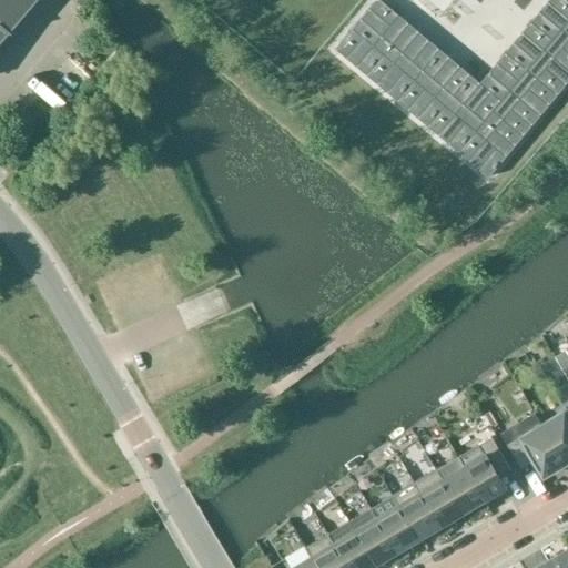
[(31,7),(23,0),(0,0),(0,22),(10,31),(31,7)]
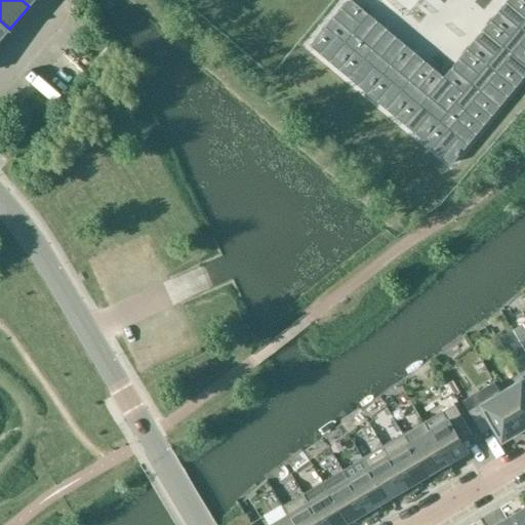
[(524,0),(508,0),(443,77),(391,33),(366,11),(351,0),(346,0),(309,45),(445,159),(451,164),(524,76),(524,0)]
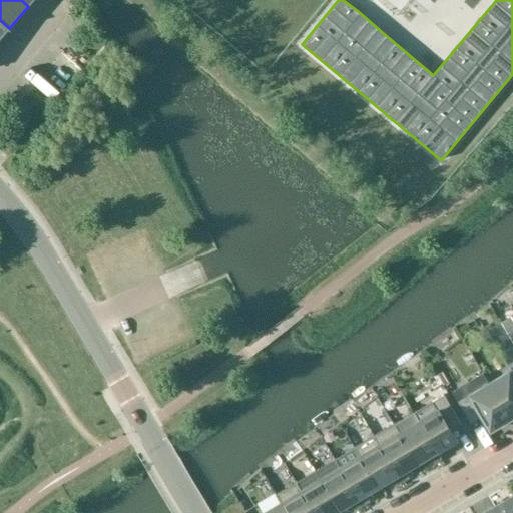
[(9,28),(0,20),(0,38),(8,29),(10,31),(11,30),(9,28)]
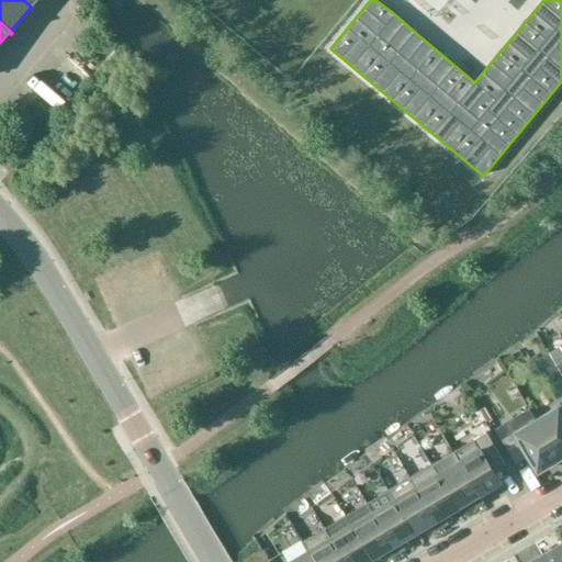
[(561,403),(536,419),(559,459),(561,456),(561,403)]
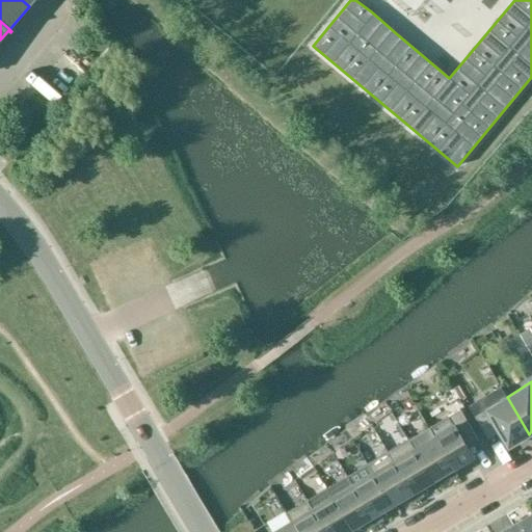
[(529,434),(507,397),(475,417),(487,440),(499,432),(507,447),(529,434)]
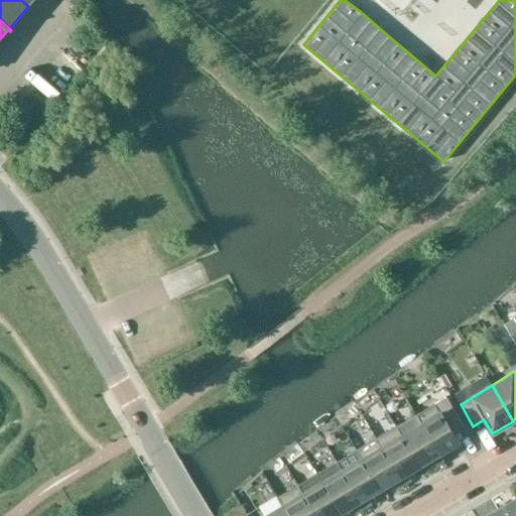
[(445,397),(434,404),(439,412),(437,413),(420,423),(439,455),(459,443),(453,433),(464,426),(445,397)]
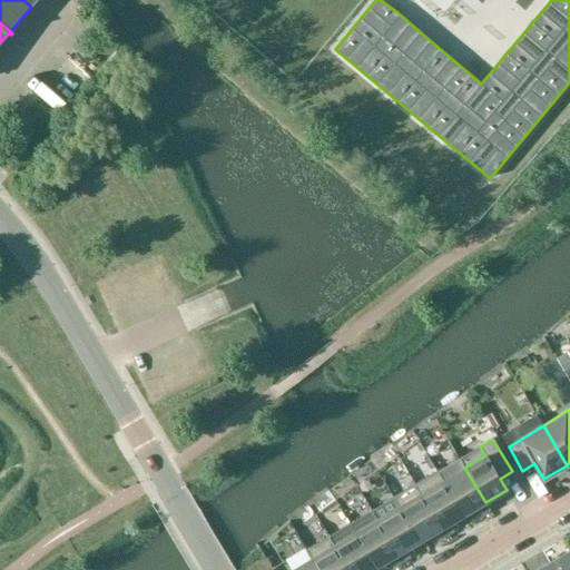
[(438,471),(436,471),(463,516),(477,507),(482,516),(490,510),(485,502),(464,468),(443,480),(438,471)]
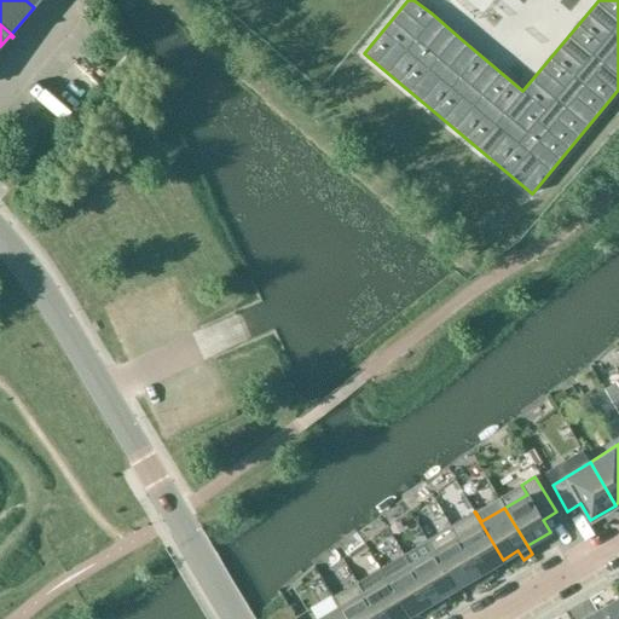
[(474,512),(451,526),(485,583),(493,577),(487,568),(503,560),(474,512)]
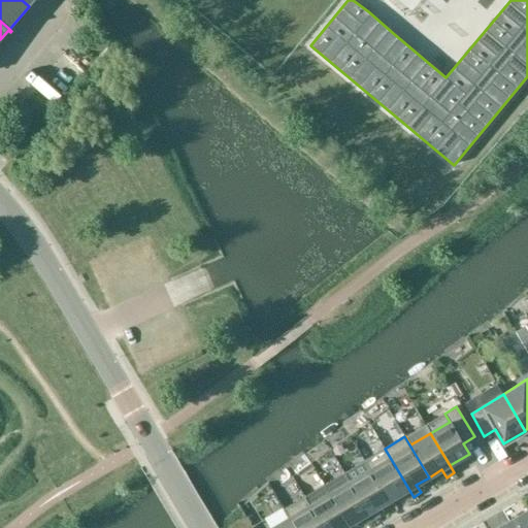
[(414,497),(385,449),(364,461),(369,469),(389,501),(401,494),(405,501),(414,497)]
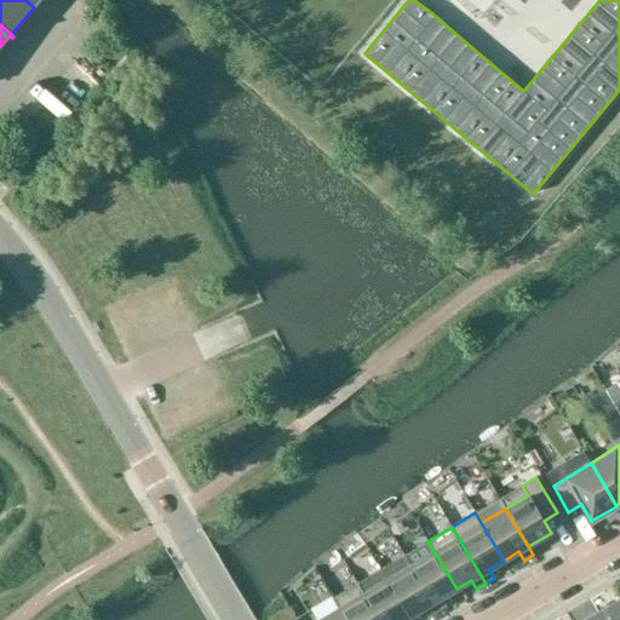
[(434,551),(411,566),(437,612),(447,607),(441,597),(457,589),(434,551)]
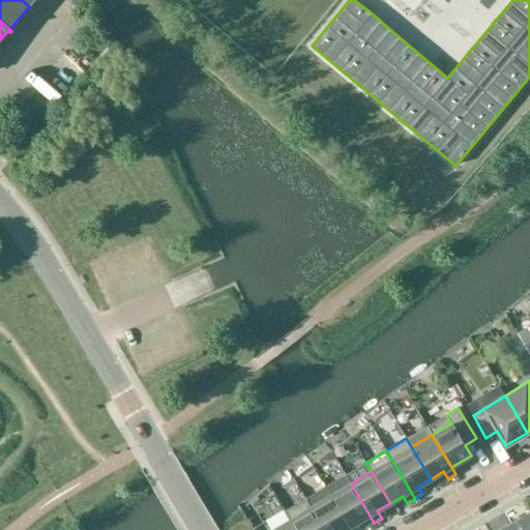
[(351,483),(330,496),(349,527),(362,520),(366,527),(374,523),(351,483)]
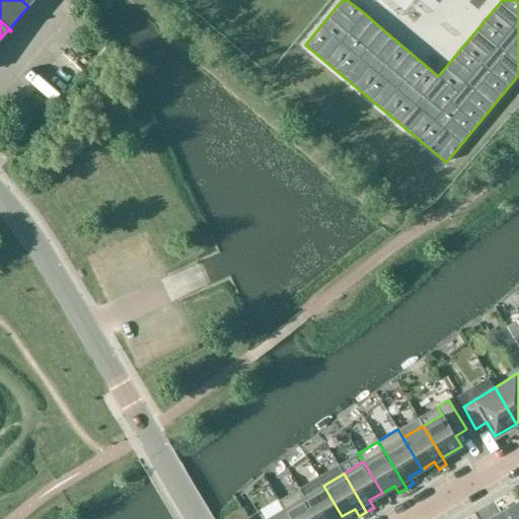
[(323,486),(304,497),(317,518),(337,518),(342,516),(323,486)]
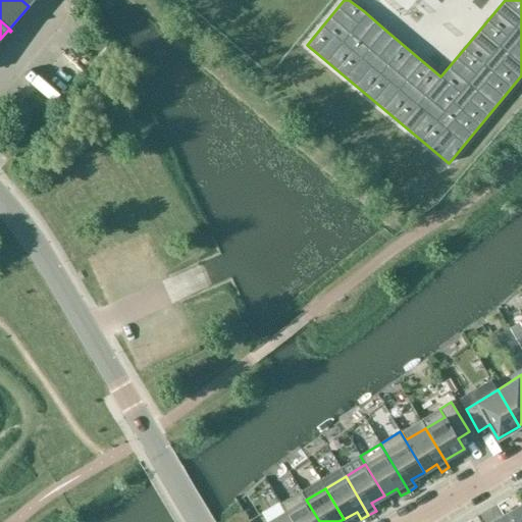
[(284,512),(283,513),(289,521),(319,521),(306,500),(301,490),(279,504),(284,512)]
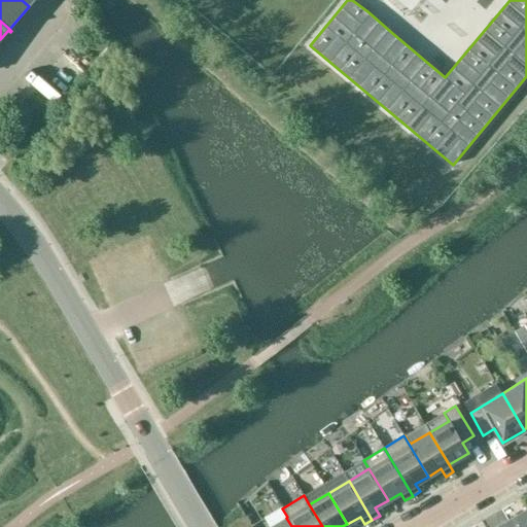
[(526,526),(526,508),(526,510),(507,521),(512,526),(526,526)]
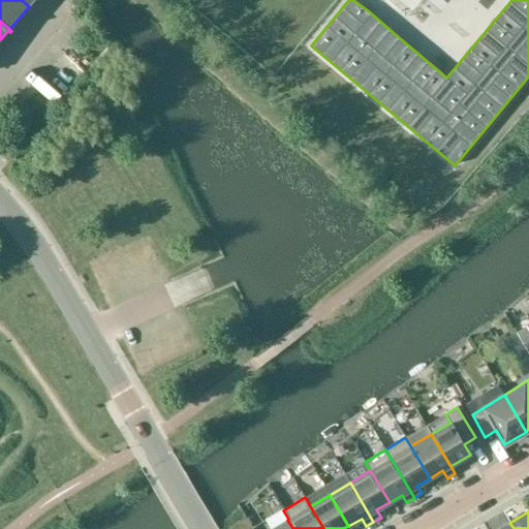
[(292,528),(287,520),(271,528),(292,528)]
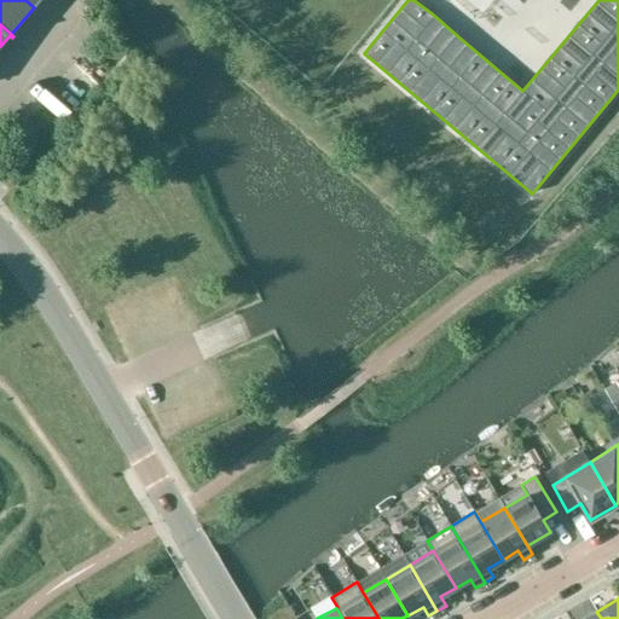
All buildings are outlined.
